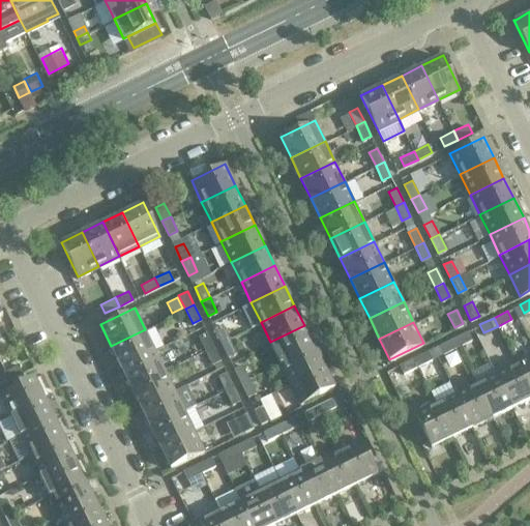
[(223,323),(214,327),(221,342),(230,338),(223,323)]
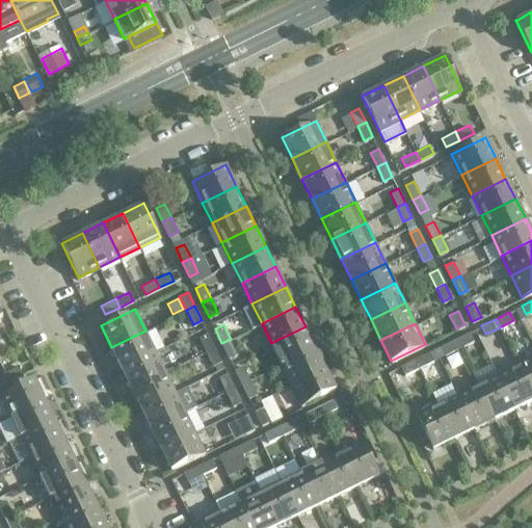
[(315,347),(306,326),(271,343),(282,364),(315,347)]
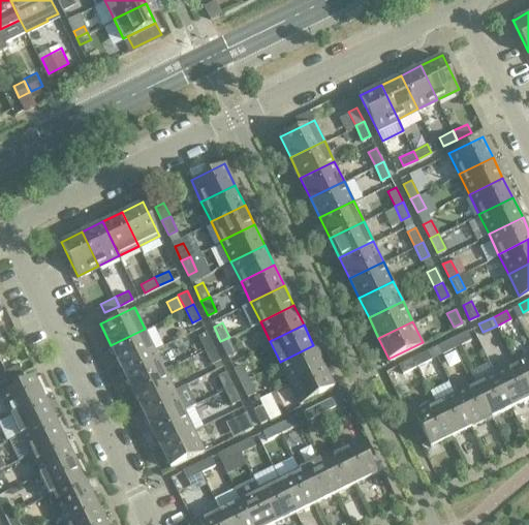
[(154,348),(145,329),(111,345),(121,365),(154,348)]
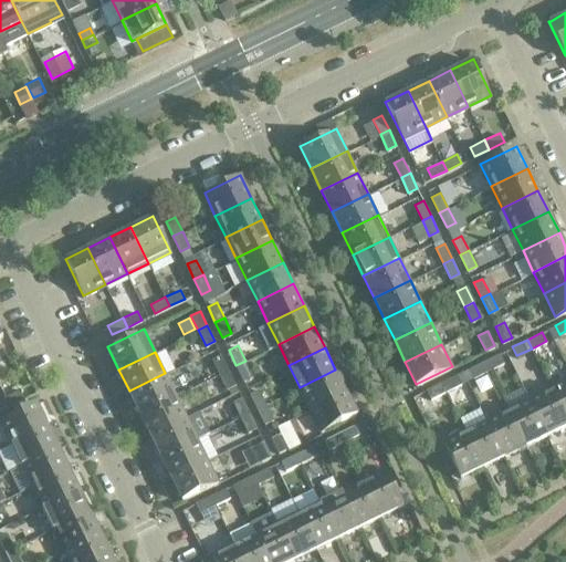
[(504,362),(500,353),(484,361),(489,370),(504,362)]
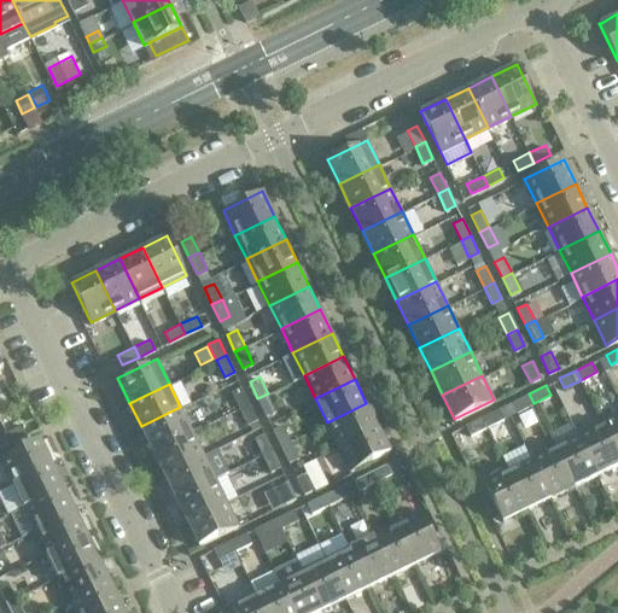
[(249,402),(242,386),(232,390),(239,407),(249,402)]
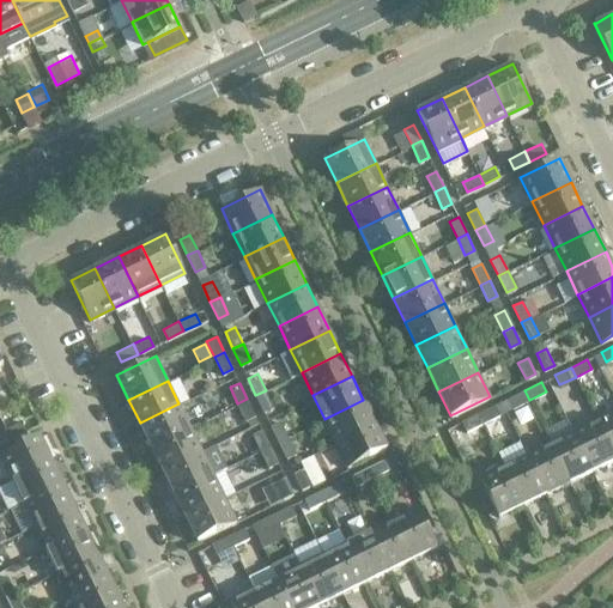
[(273,406),(266,390),(255,395),(263,411),(273,406)]
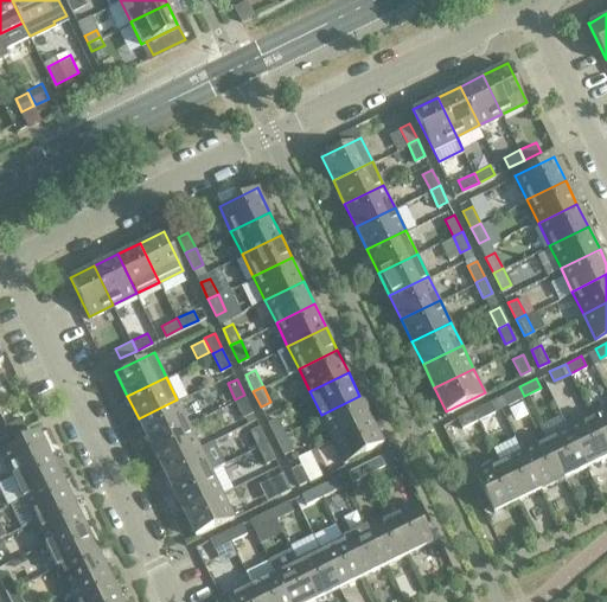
[(524,396),(519,386),(503,394),(508,403),(524,396)]
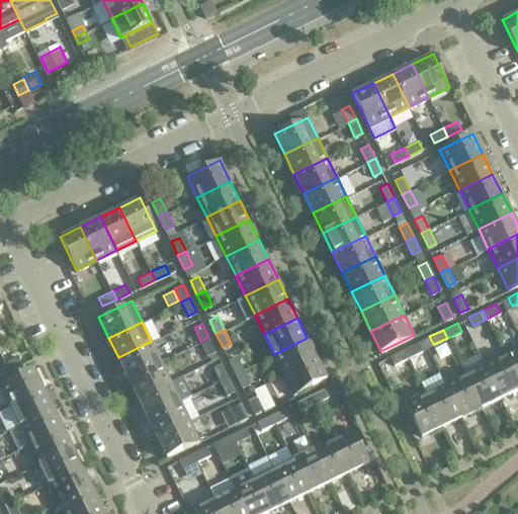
[(216,351),(208,337),(200,341),(207,355),(216,351)]
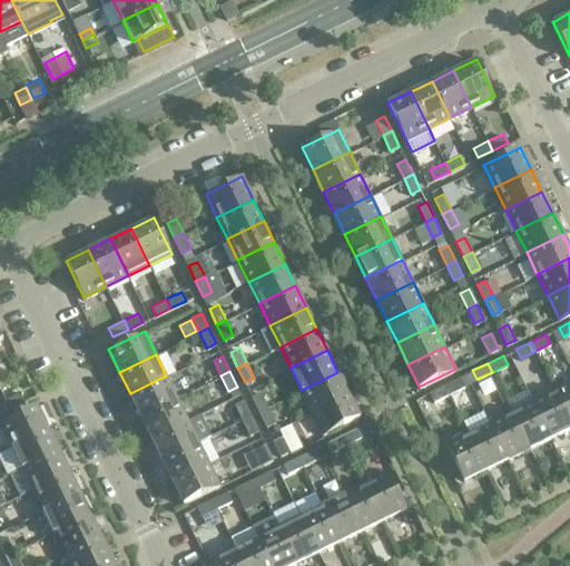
[(349,393),(337,372),(302,390),(312,411),(349,393)]
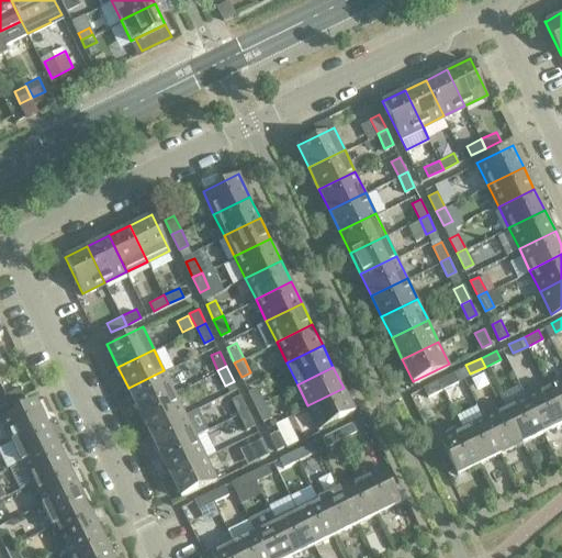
[(175,391),(164,370),(128,388),(138,409),(175,391)]
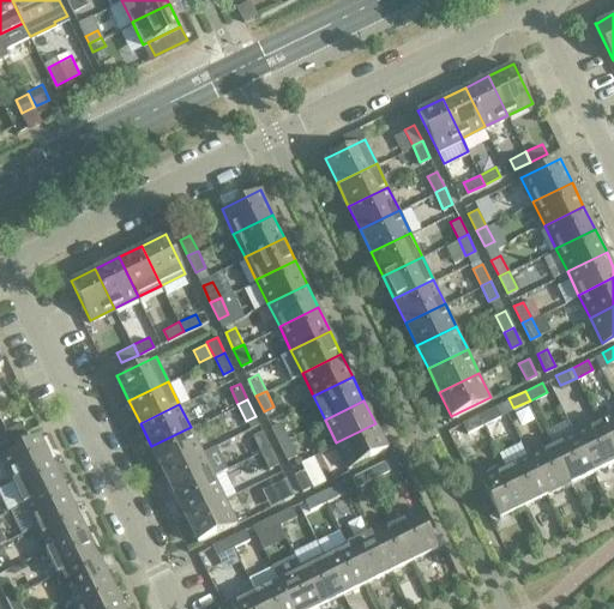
[(500,415),(495,405),(479,414),(483,423),(500,415)]
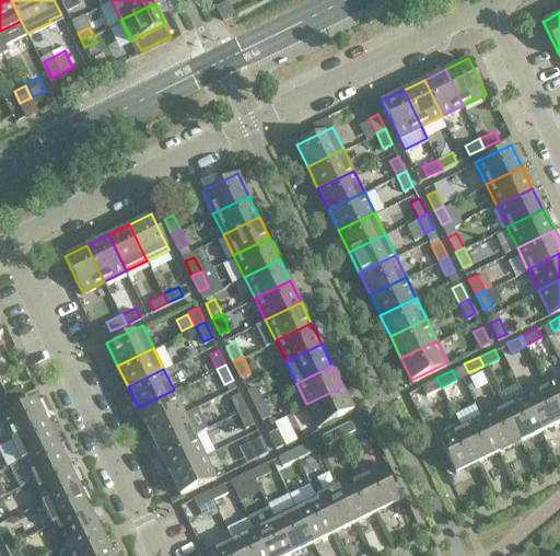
[(559,374),(545,383),(559,414),(559,374)]
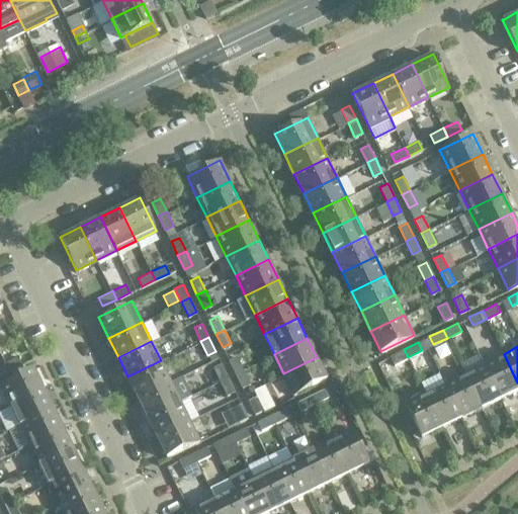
[(408,357),(404,349),(391,355),(395,363),(408,357)]
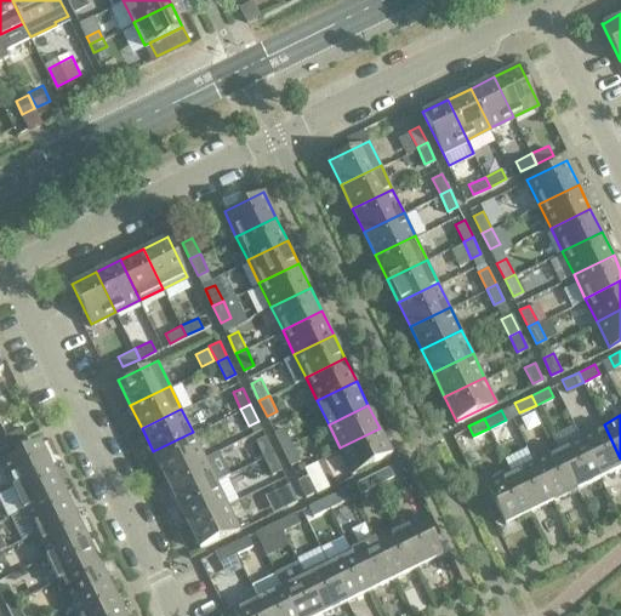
[(620,465),(620,458),(604,425),(581,435),(600,475),(620,465)]
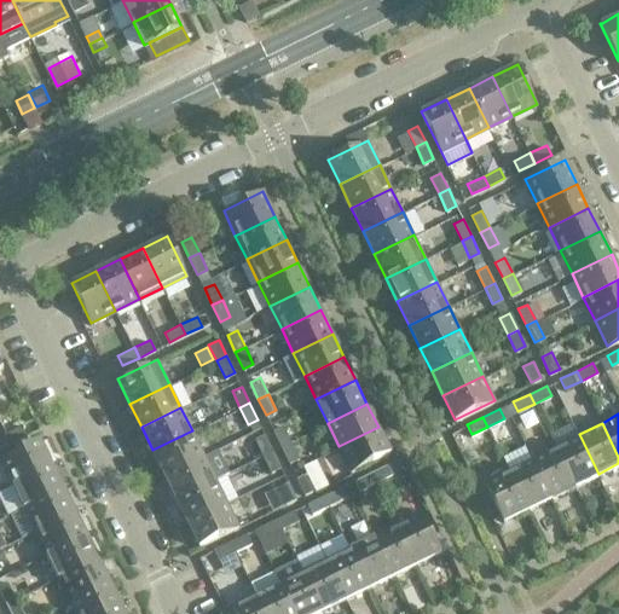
[(22,424),(5,433),(10,442),(27,434),(22,424)]
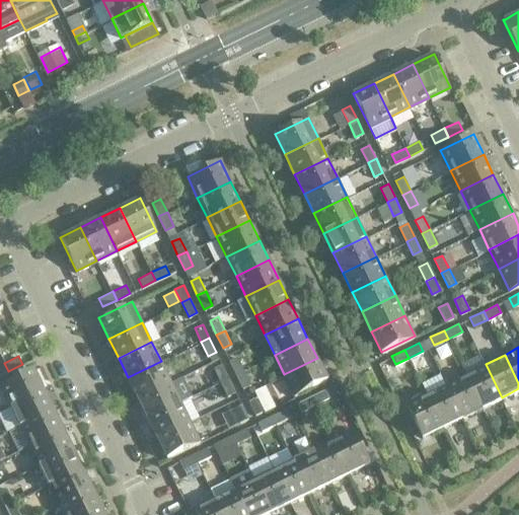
[(237,356),(229,360),(235,373),(244,369),(237,356)]
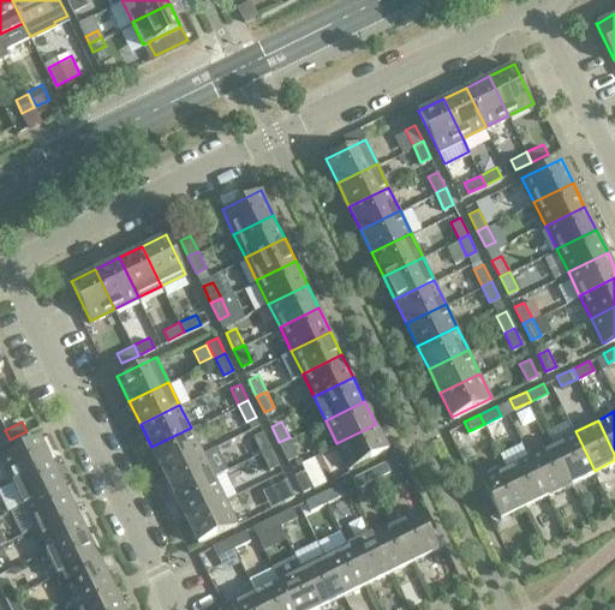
[(388,448),(376,424),(336,443),(348,467),(388,448)]
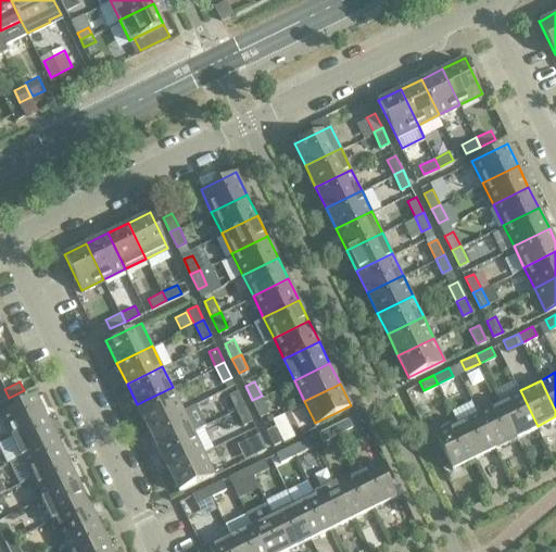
[(182,409),(173,387),(137,404),(148,426),(182,409)]
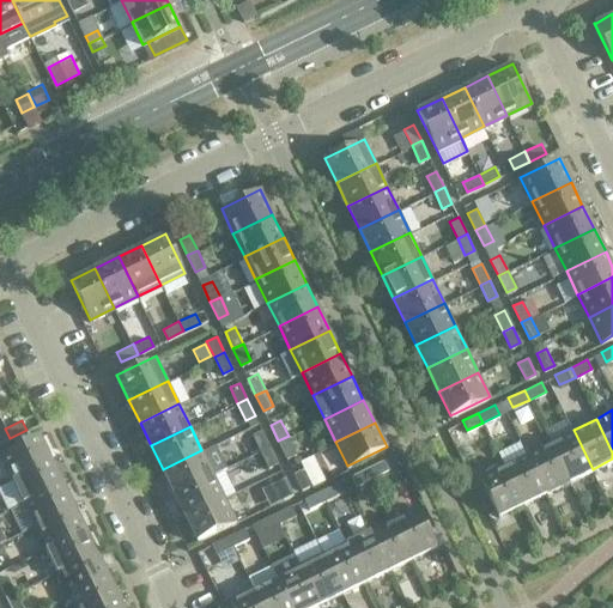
[(269,445),(262,429),(253,433),(260,450),(269,445)]
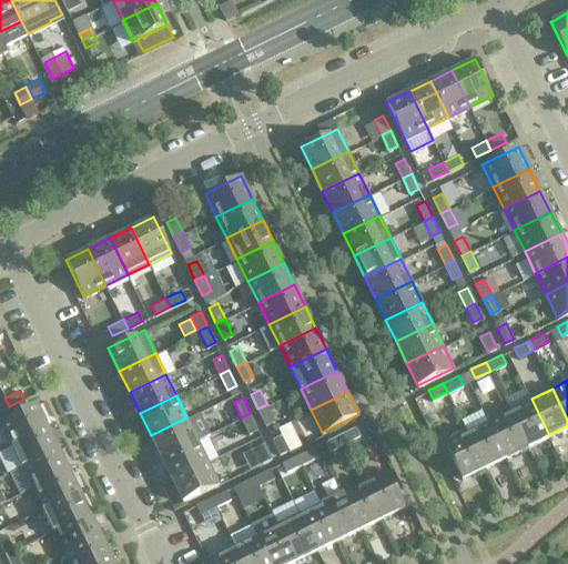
[(549,435),(531,399),(509,410),(527,445),(549,435)]
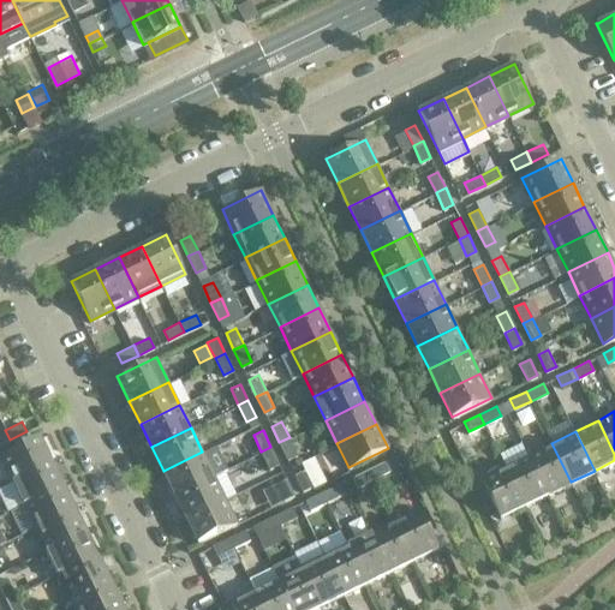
[(51,460),(39,436),(0,454),(0,455),(12,479),(51,460)]
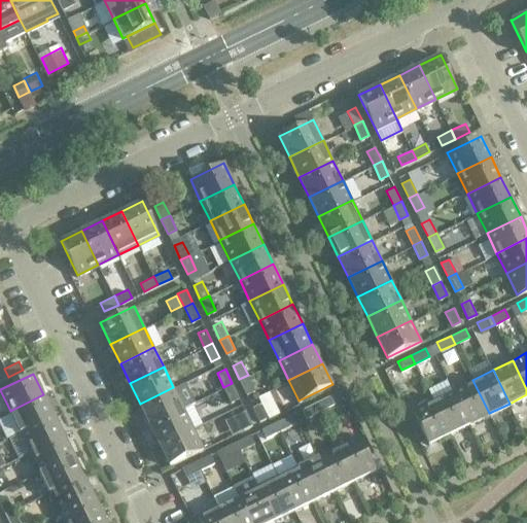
[(254,389),(248,375),(239,379),(246,393),(254,389)]
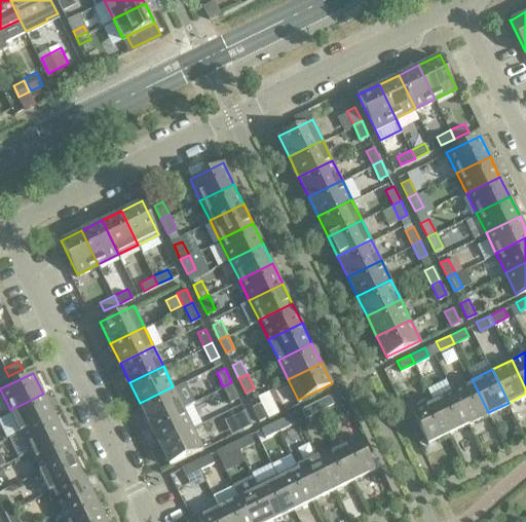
[(488,412),(472,379),(452,388),(468,422),(488,412)]
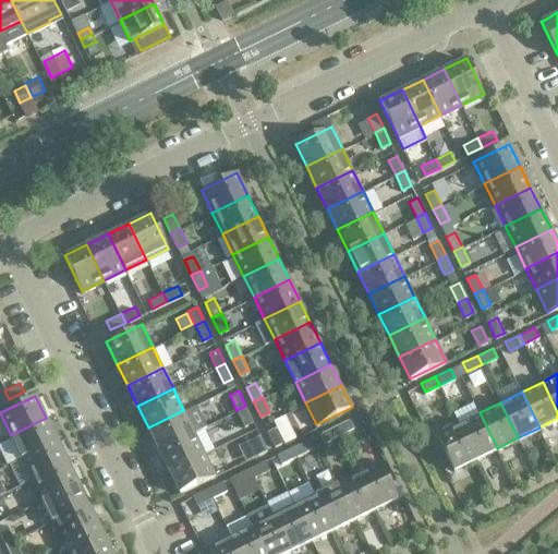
[(253,421),(245,406),(237,410),(244,424),(253,421)]
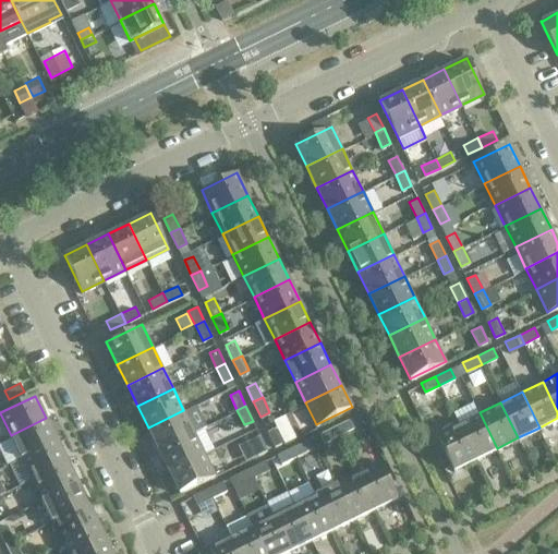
[(194,431),(183,410),(148,428),(158,448),(194,431)]
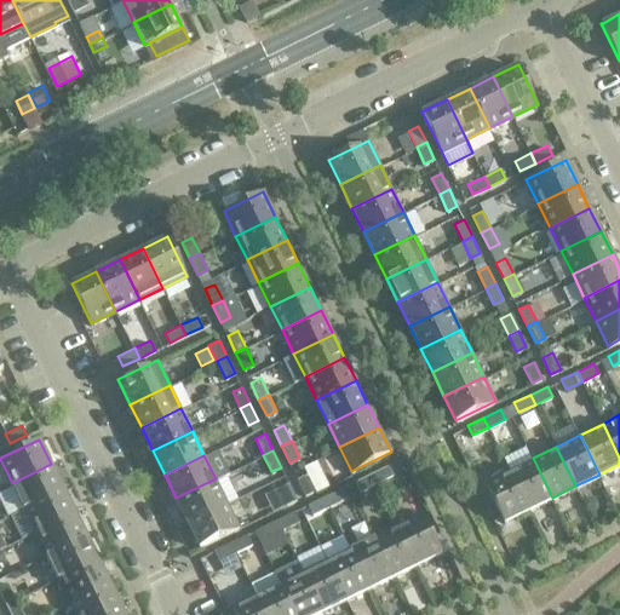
[(552,498),(533,458),(510,470),(529,510),(552,498)]
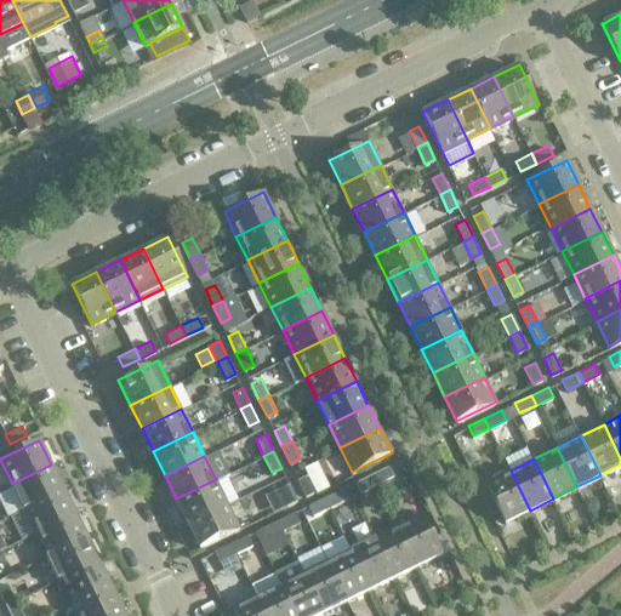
[(63,489),(51,465),(12,484),(23,508),(63,489)]
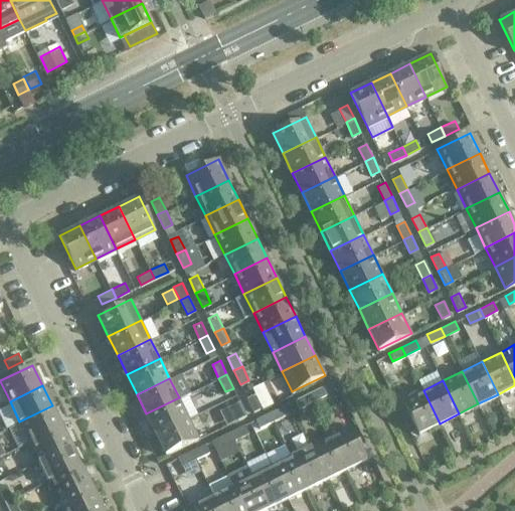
[(326,393),(322,385),(309,392),(313,400),(326,393)]
